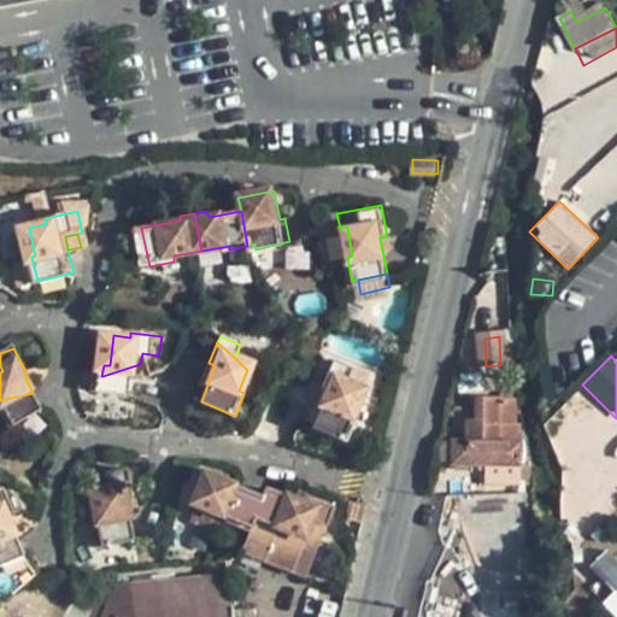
[(250,364),(235,358),(247,370),(250,364)]
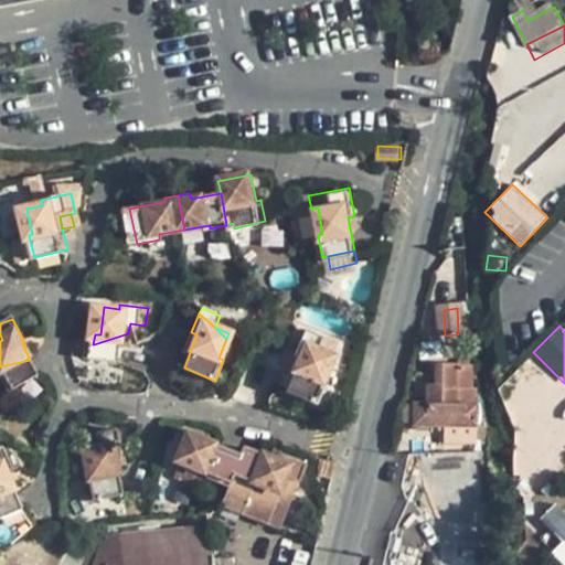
[(296,356),(300,359),(289,392),(321,405),(328,384),(324,382),(333,355),(321,351),(324,339),(306,332),(296,356)]
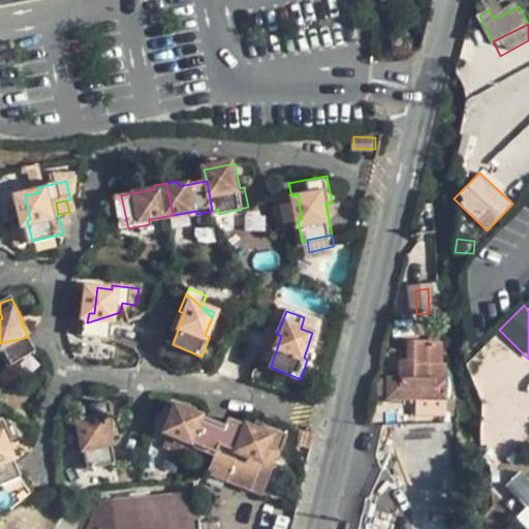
[(117,335),(120,312),(88,322),(87,322),(86,331),(117,335)]
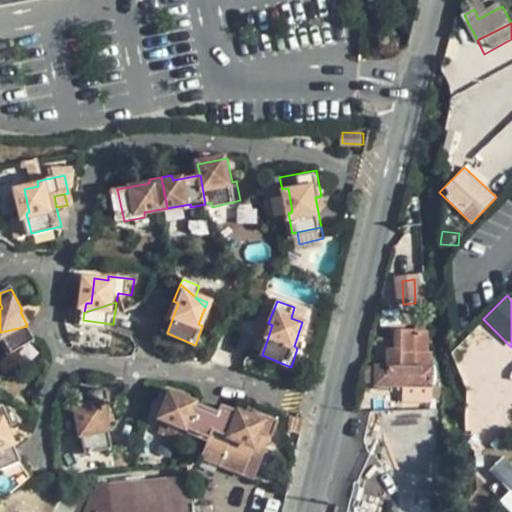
[(35,341),(27,326),(0,332),(2,334),(0,336),(9,354),(35,341)]
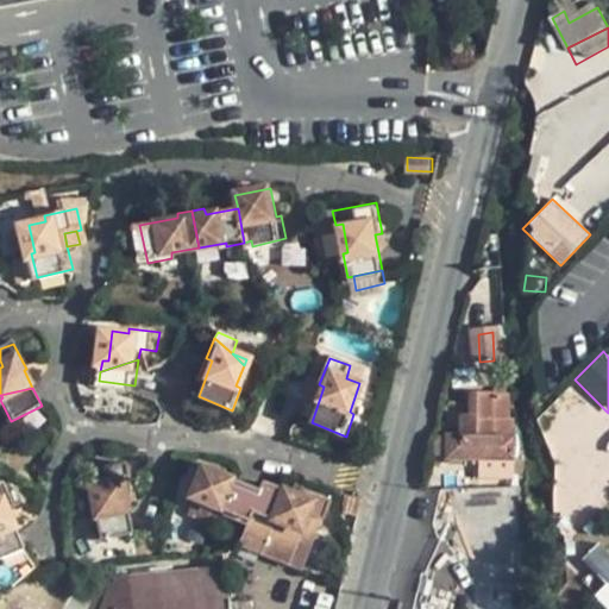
[(459,437),(459,460),(513,460),(513,424),(509,424),(509,395),(498,395),(498,393),(469,395),(469,419),(469,437),(459,437)]
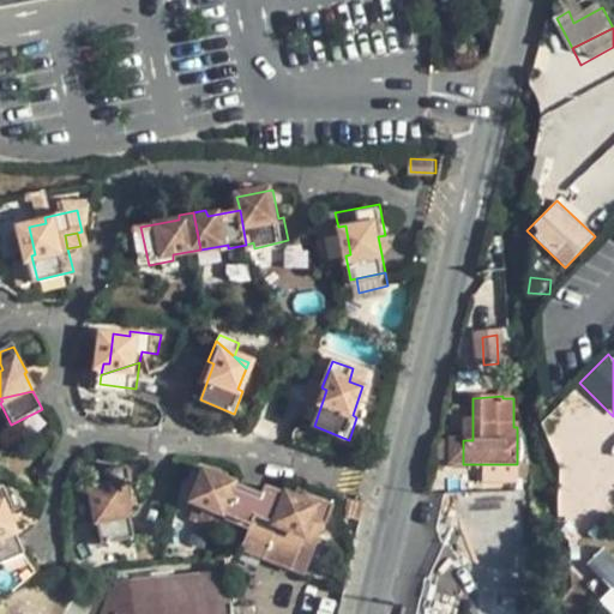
[(463,422),(463,440),(473,440),(473,422),(463,422)]
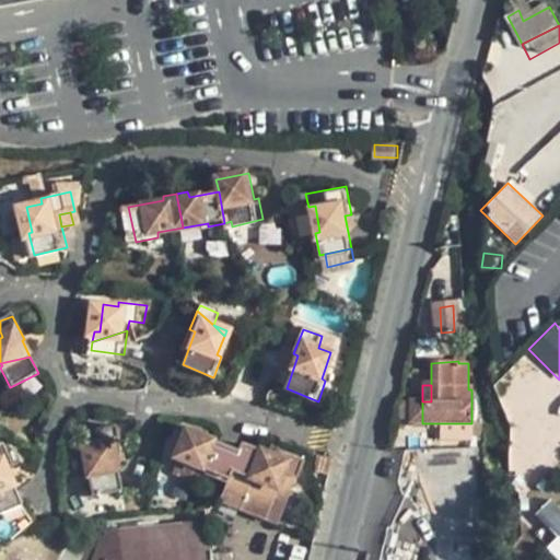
[(410,423),(422,423),(422,401),(411,401),(410,423)]
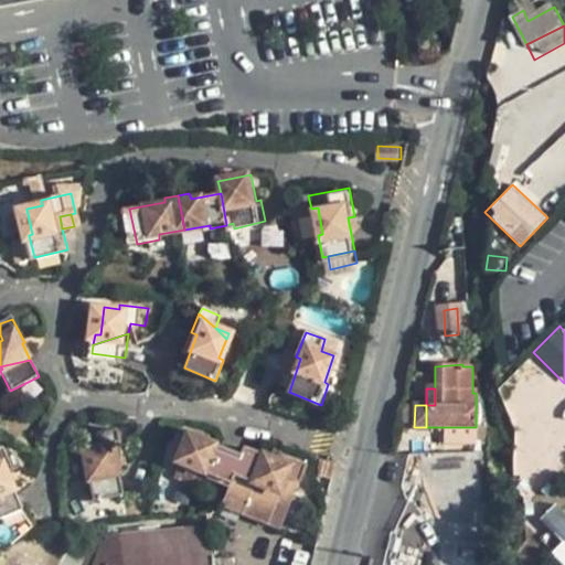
[(126,499),(120,470),(119,462),(126,460),(121,433),(100,436),(103,451),(87,452),(93,481),(87,482),(92,504),(126,499)]
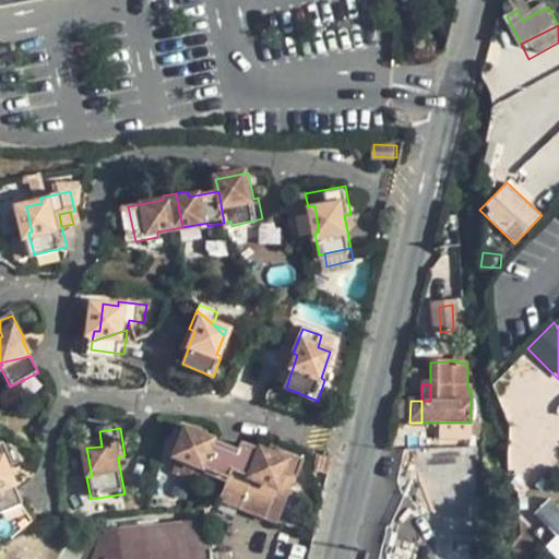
[(229,484),(232,476),(239,454),(210,444),(212,439),(189,431),(180,460),(210,470),(206,477),(229,484)]
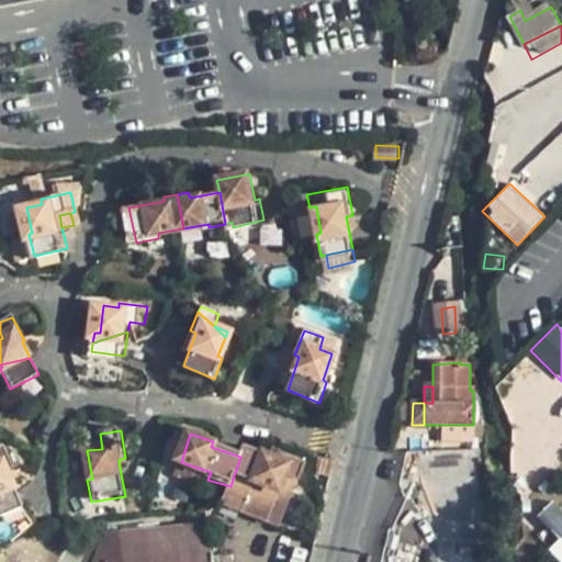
[(0,514),(23,505),(10,474),(14,471),(3,446),(0,447),(0,514)]
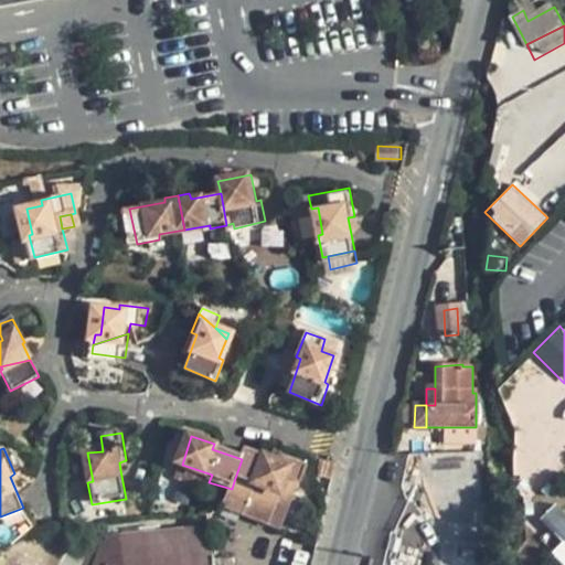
[(279,464),(273,461),(245,451),(242,459),(234,481),(253,488),(254,483),(284,493),(288,479),(301,483),(308,466),(281,457),(279,464)]
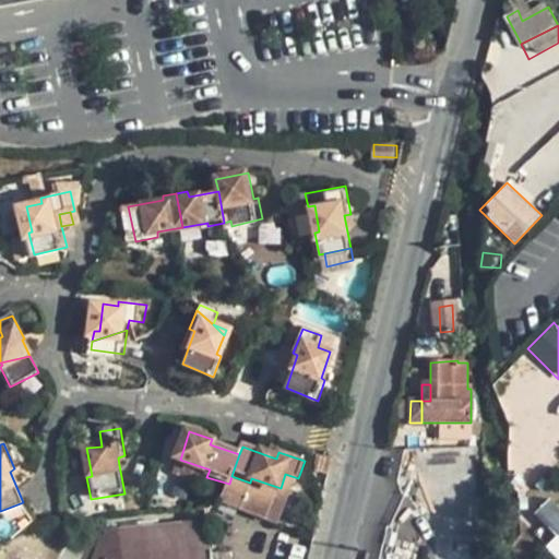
[(271,449),(270,456),(276,459),(278,452),(271,449)]
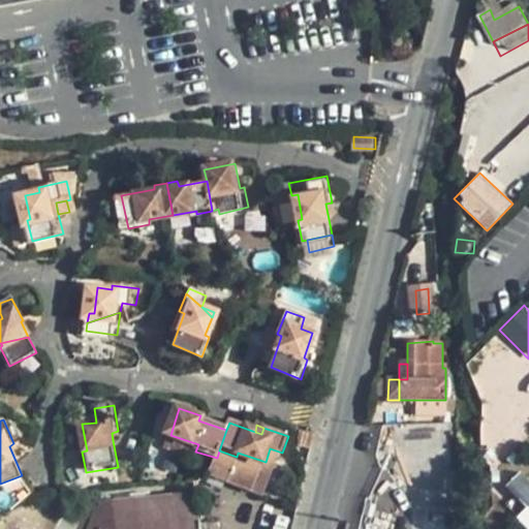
[(120,439),(118,431),(112,433),(113,440),(120,439)]
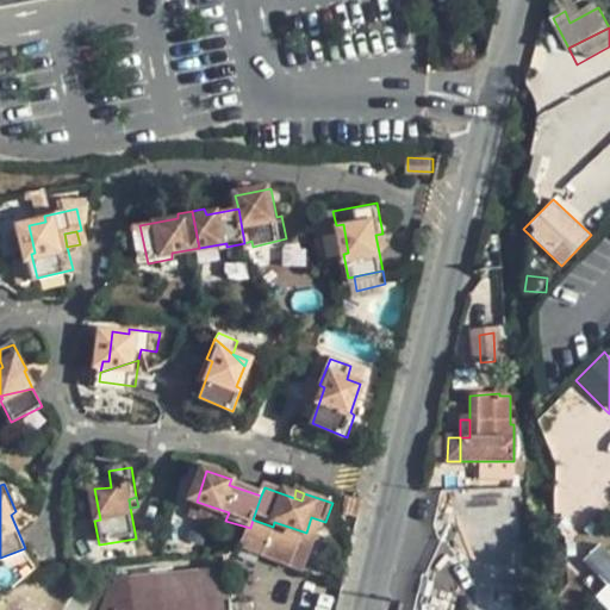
[(306,572),(325,522),(311,517),(306,533),(274,522),(273,527),(253,520),(250,528),(242,548),(306,572)]
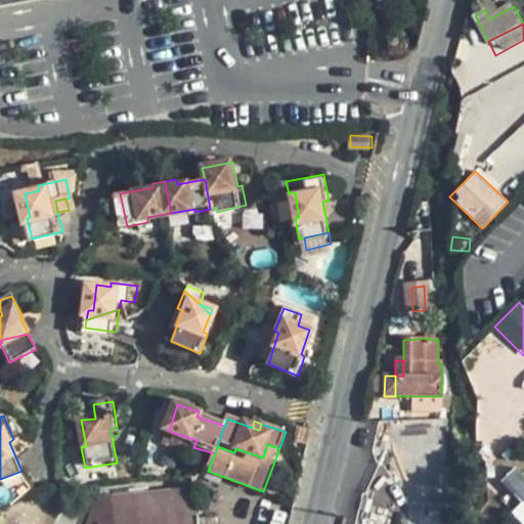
[(521,504),(513,511),(523,523),(523,475),(517,467),(501,479),(521,504)]
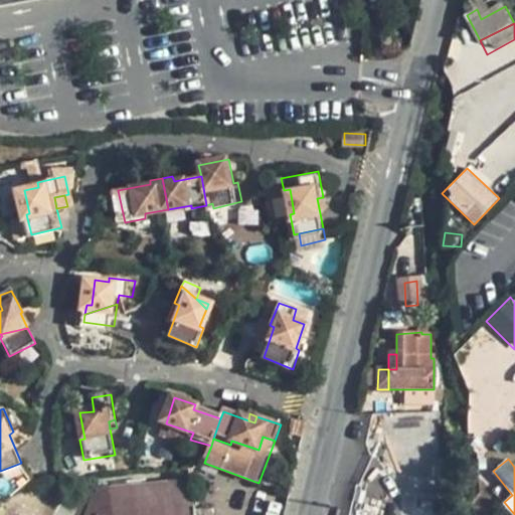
[(114,514),(193,514),(193,509),(191,480),(129,484),(112,486),(114,514)]
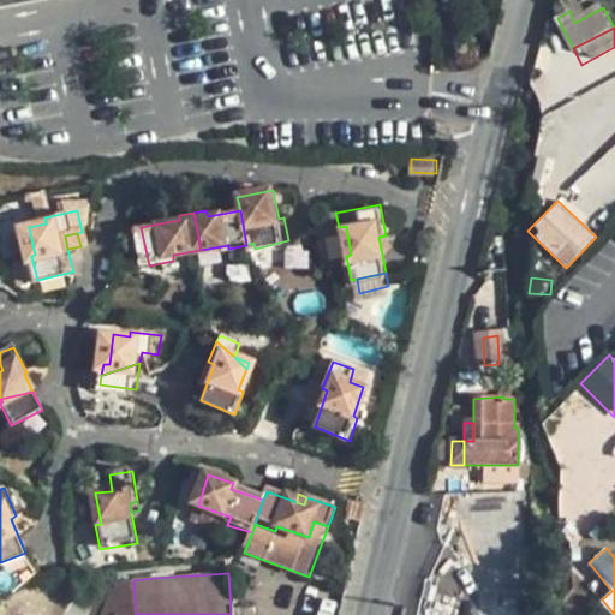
[(105,614),(109,592),(84,589),(69,614),(105,614)]
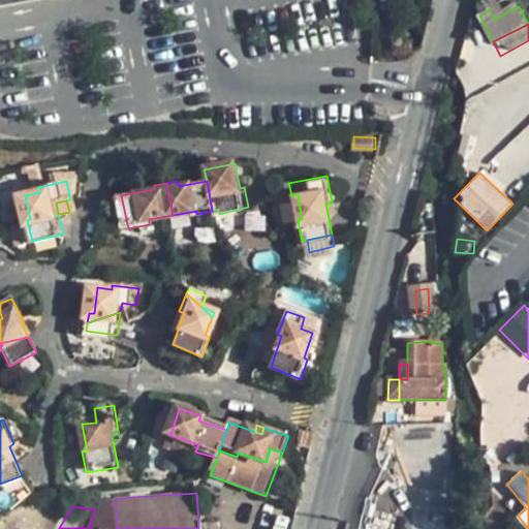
[(90,528),(111,528),(114,512),(94,509),(90,528)]
